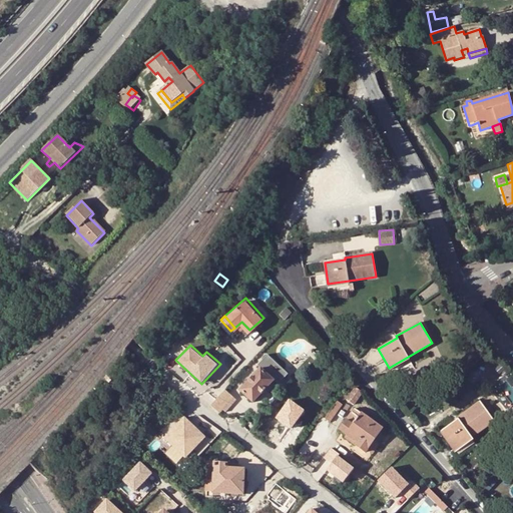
[(262,363),(276,377),(280,381),(289,371),(268,352),(258,362),(260,364),(262,363)]
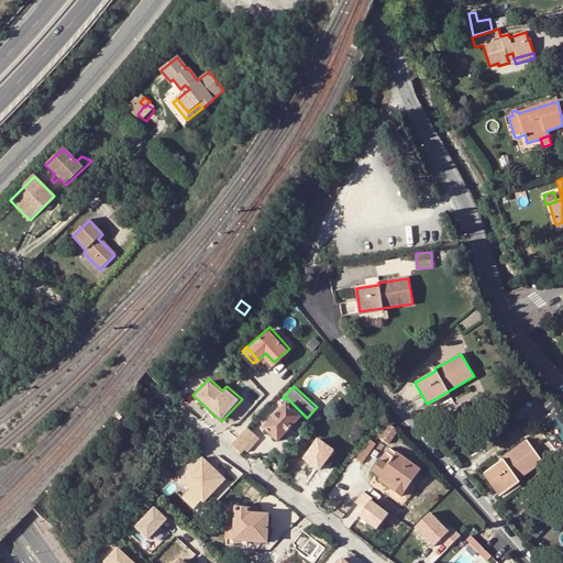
[(344,386),(340,390),(350,400),(354,396),(344,386)]
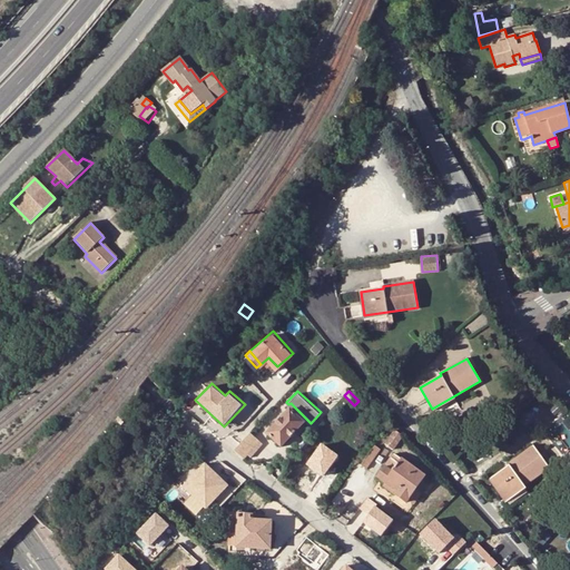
[(432,409),(434,411),(454,400),(453,396),(432,409)]
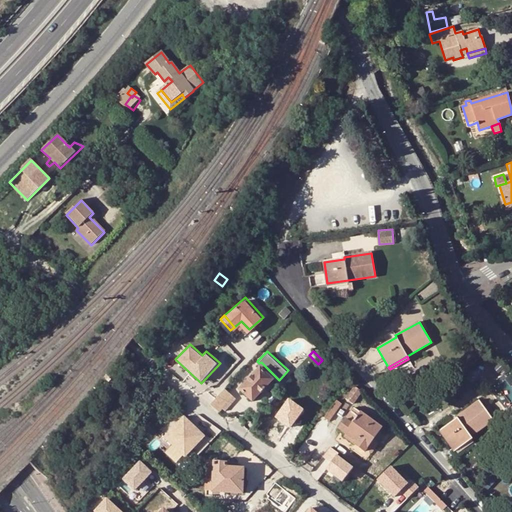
[(275,376),(261,362),(259,363),(239,385),(253,398),(275,376)]
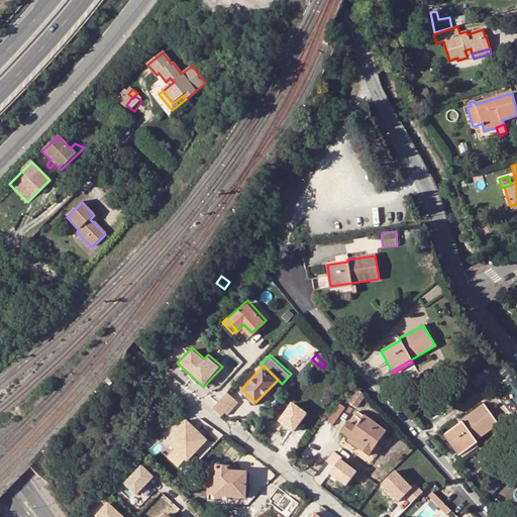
[(357,390),(349,402),(356,408),(366,396),(357,390)]
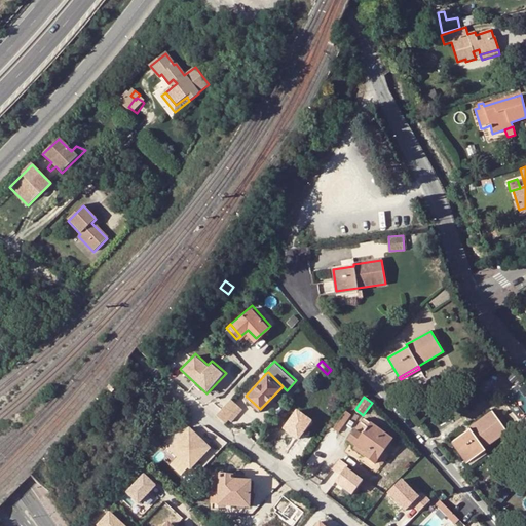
[(227,419),(239,407),(230,399),(219,411),(227,419)]
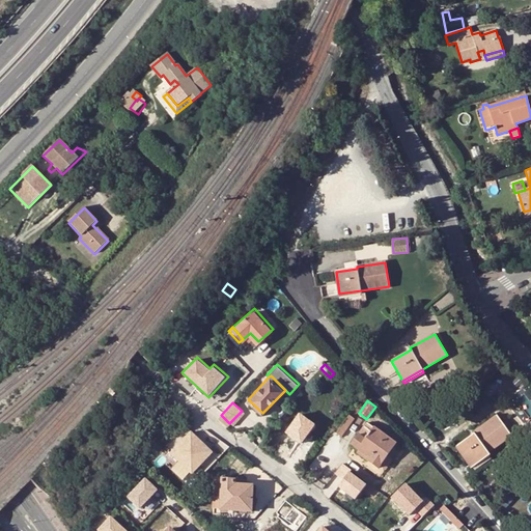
[(229,423),(221,415),(218,418),(226,426),(229,423)]
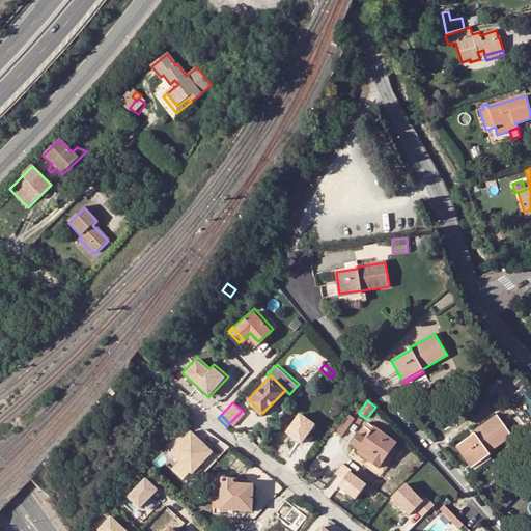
[(348,415),(347,418),(336,434),(341,437),(354,419),(348,415)]
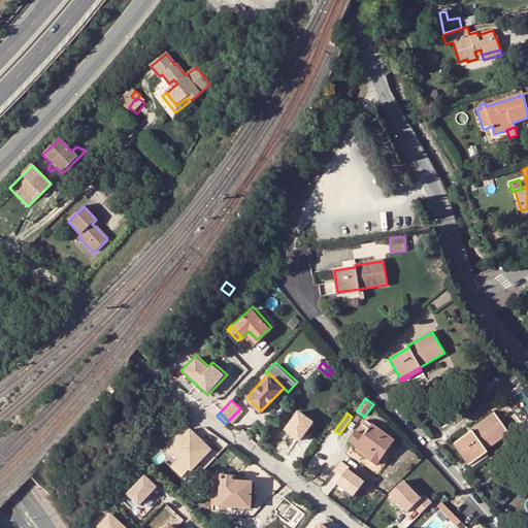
[(471,430),(471,431),(454,444),(467,463),(486,451),(507,433),(494,414),(471,430)]
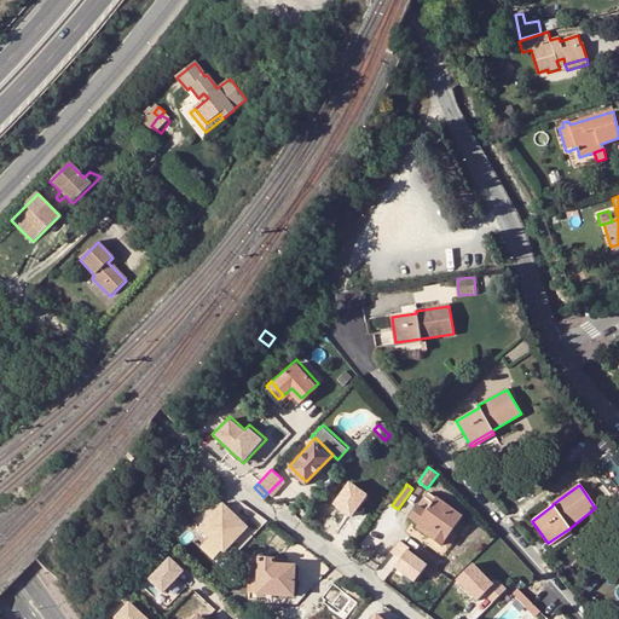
[(429,538),(441,547),(441,545),(461,518),(466,510),(453,502),(449,509),(426,493),(410,519),(418,525),(418,526),(422,521),(431,527),(428,532),(432,534),(429,538)]
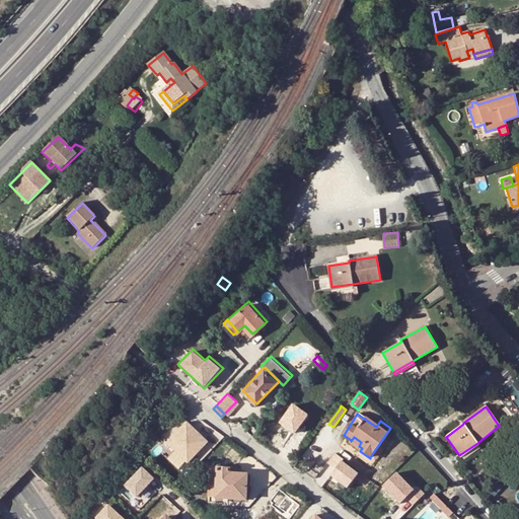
[(166,442),(188,462),(209,439),(188,420),(166,442)]
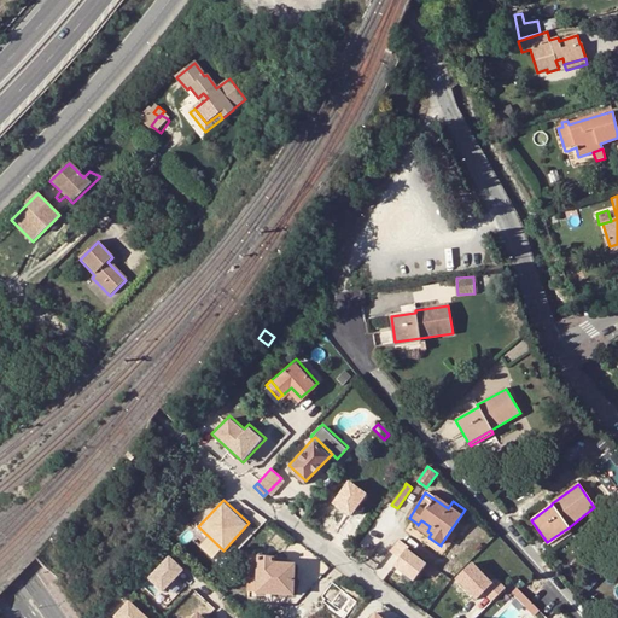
[(465,520),(460,517),(441,544),(447,548),(465,520)]
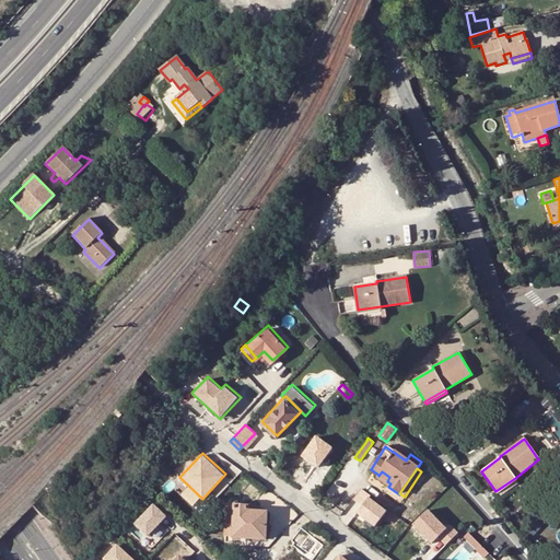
[(382,471),(378,476),(378,475),(376,478),(388,487),(391,483),(387,481),(389,477),(382,471)]
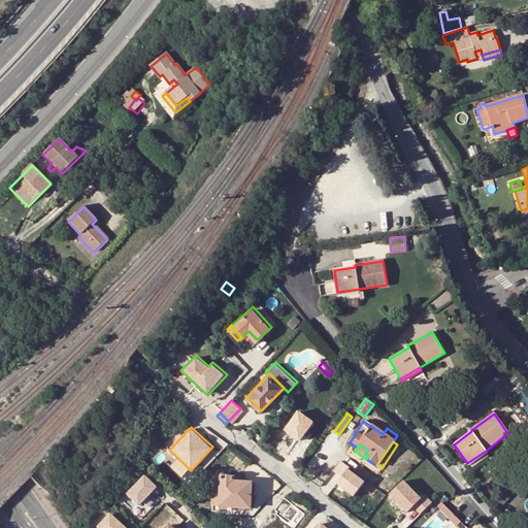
[(487,452),(486,451),(467,463),(469,465),(487,452)]
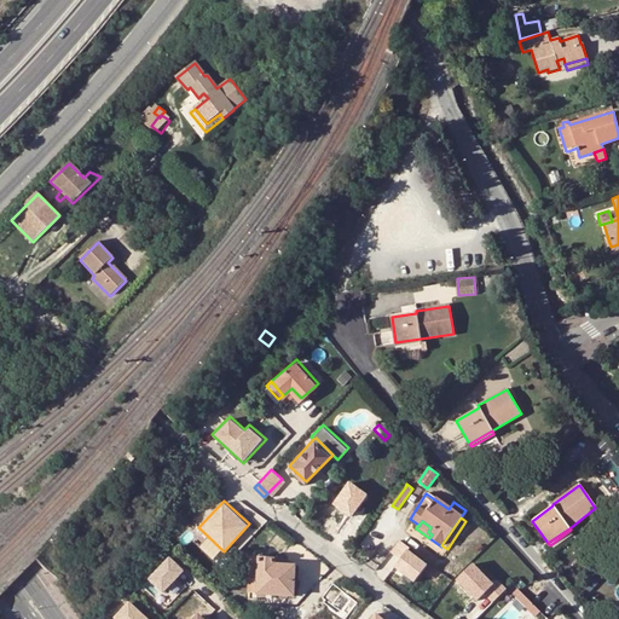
[(401,541),(382,562),(405,582),(424,561),(401,541)]
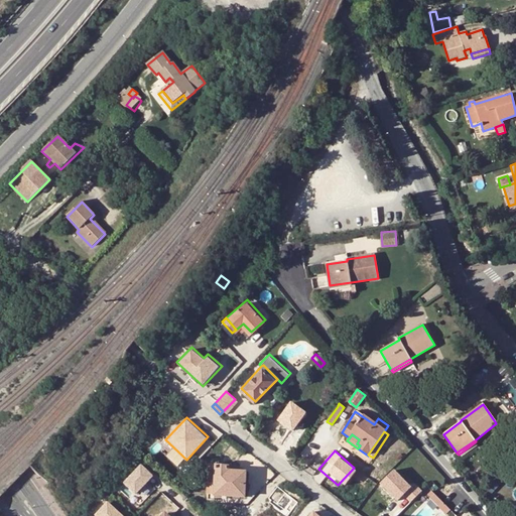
[(123,480),(136,492),(154,473),(142,461),(123,480)]
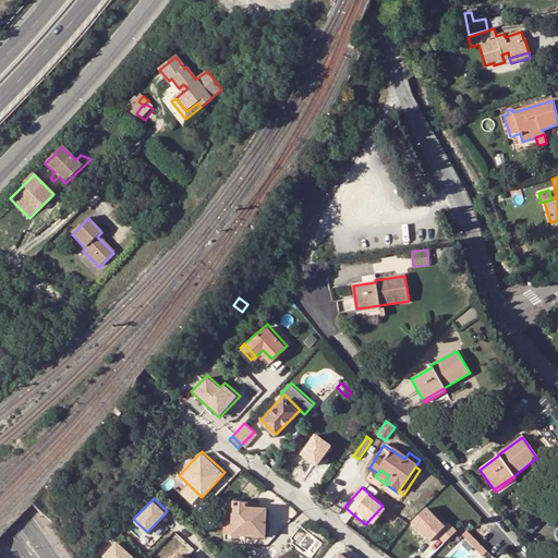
[(225,522),(232,522),(231,535),(231,536),(264,537),(265,510),(247,509),(247,504),(226,502),(225,522)]
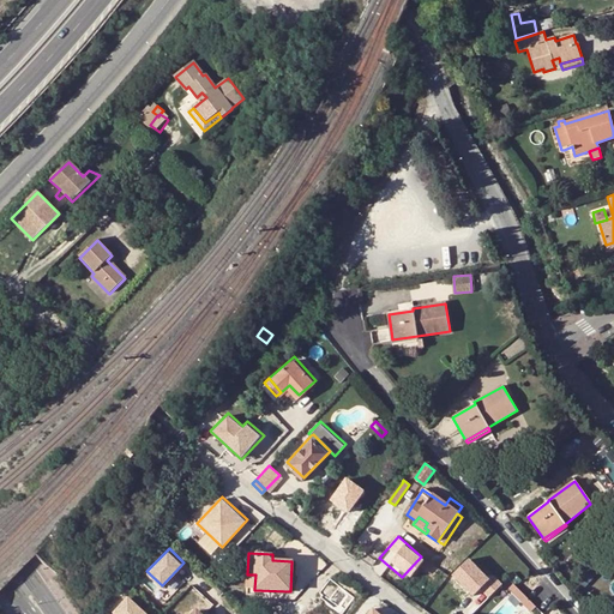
[(491,573),(485,579),(462,558),(443,577),(464,597),(476,587),(487,597),(500,583),(491,573)]
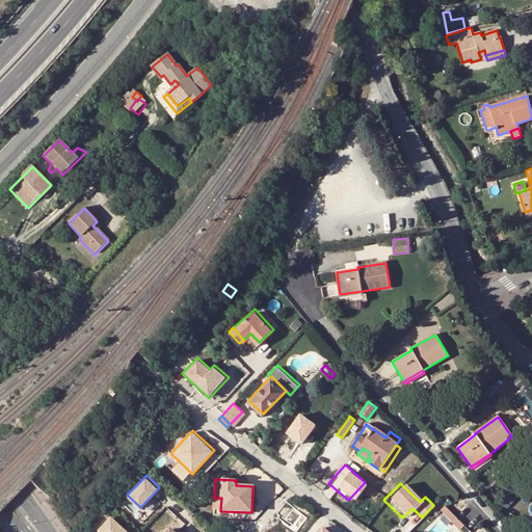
[(446,505),(441,511),(460,530),(466,525),(446,505)]
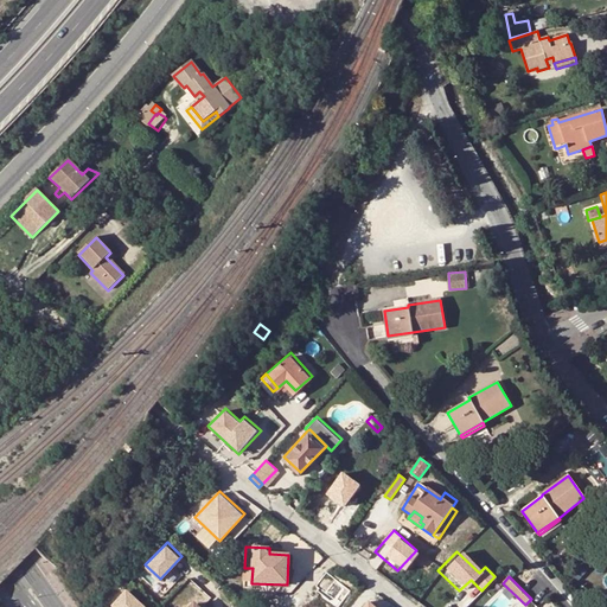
[(103,606),(138,606),(120,588),(102,606),(103,606)]
